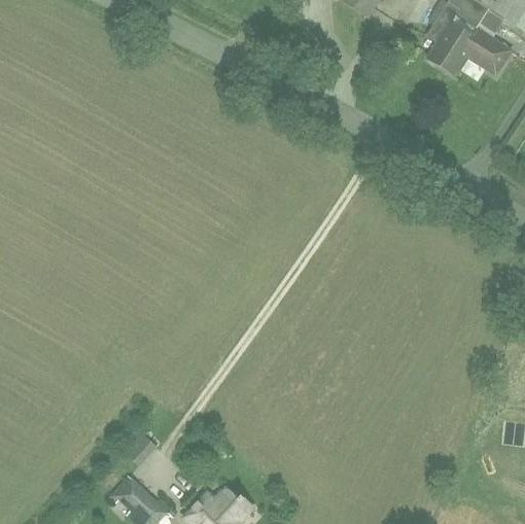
[(370,16),(380,0),(342,0),(370,16)]
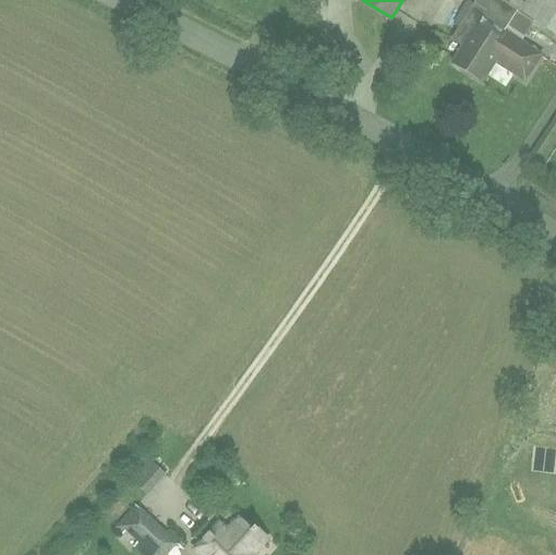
[(497,0),(503,3),(494,15),(508,25),(517,12),(544,31),(555,37),(555,0),(497,0)]
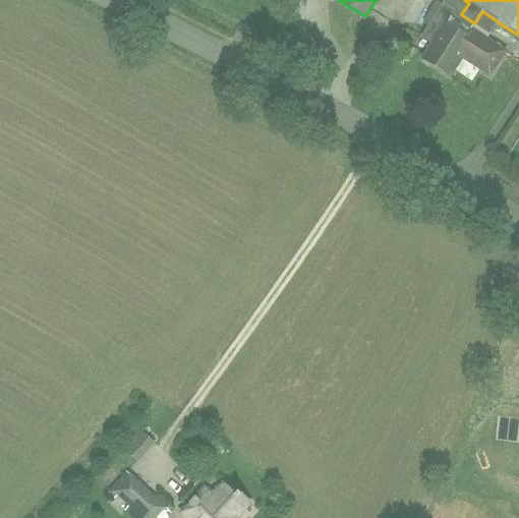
[(472,29),(466,37),(447,23),(456,9),(444,1),(427,25),(440,33),(423,57),(450,74),(462,56),(491,74),(506,51),(472,29)]
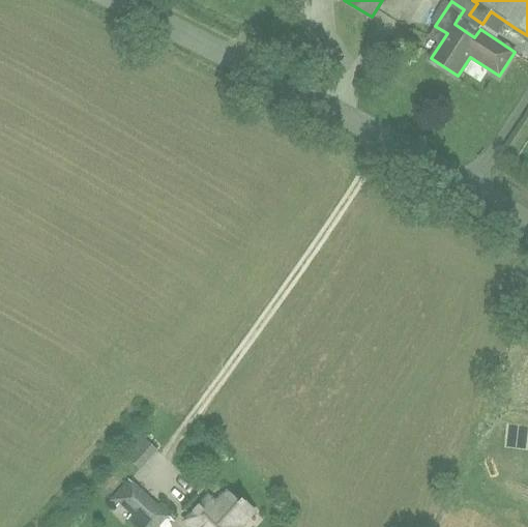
[(140,451),(167,477),(180,463),(167,450),(153,437),(140,451)]
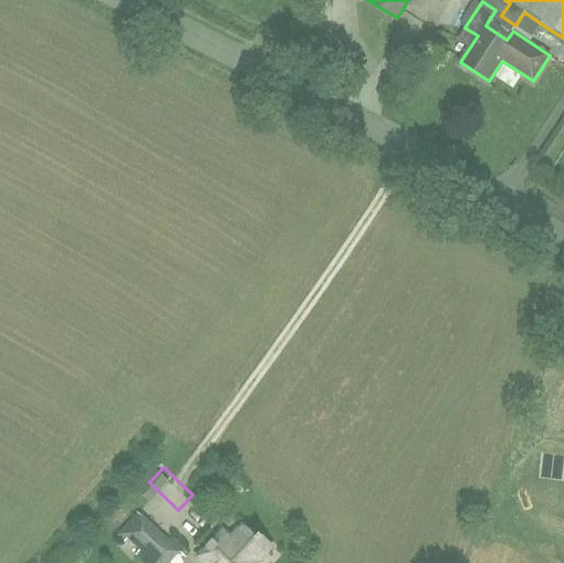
[(171,562),(183,552),(137,509),(112,537),(139,562),(171,562)]
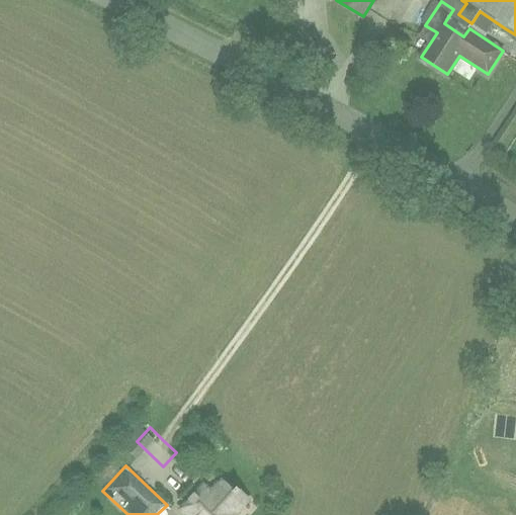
[(239,489),(239,488),(236,486),(233,489),(221,478),(210,490),(209,489),(207,490),(201,485),(203,483),(202,482),(180,506),(189,514),(237,514),(238,514),(234,511),(248,497),(239,489)]
